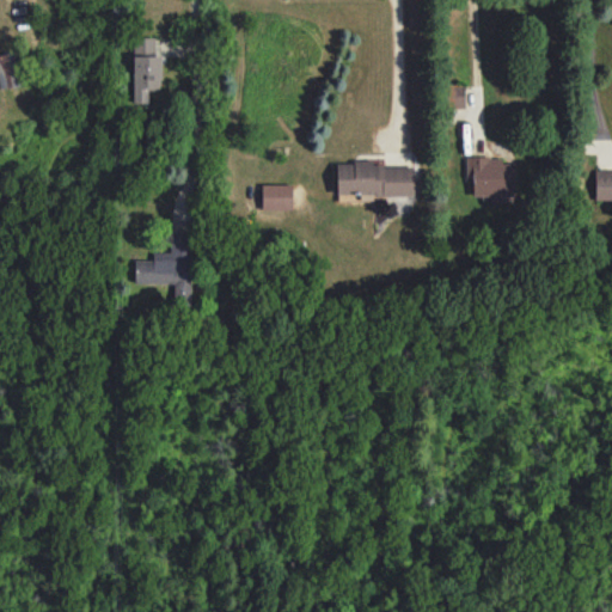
[(133,103),(148,104),(148,90),(160,90),(160,55),(154,55),(154,37),(134,37),(133,103)]
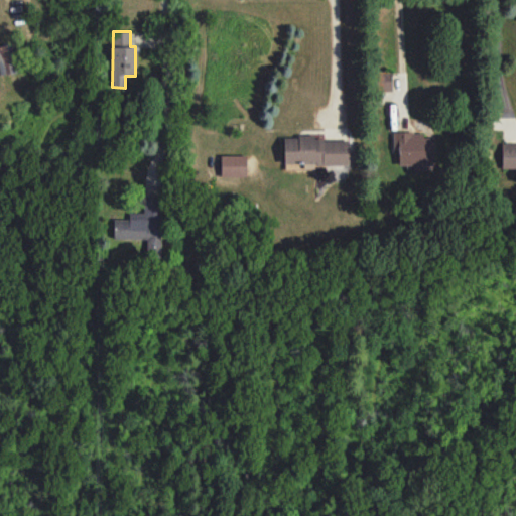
[(0,45),(0,74),(18,73),(16,44),(0,45)]
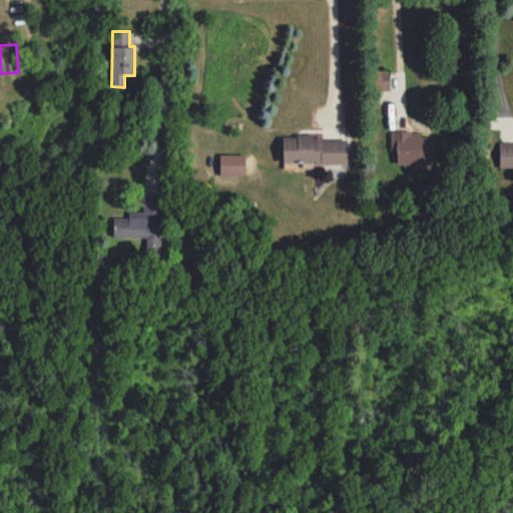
[(390,90),(389,70),(371,71),(372,91),(390,90)]
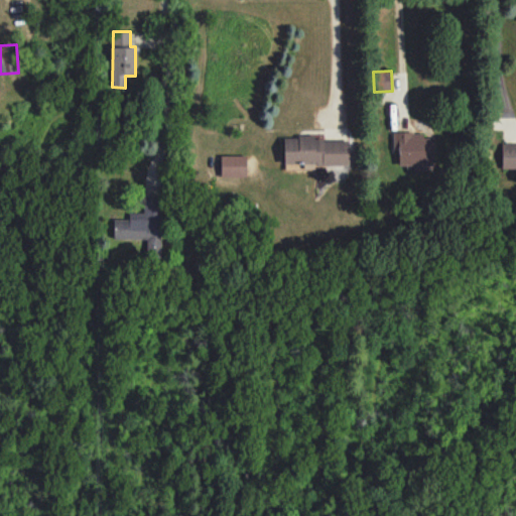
[(393,133),(393,150),(398,150),(399,165),(413,164),(413,171),(425,171),(425,163),(433,163),(432,137),(423,138),(423,132),(393,133)]
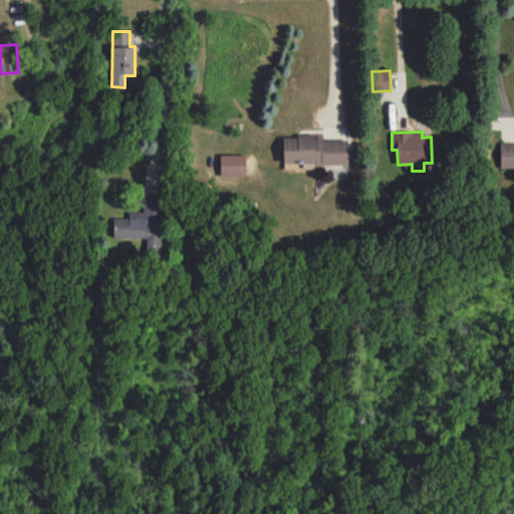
[(347,164),(346,139),(313,140),(313,136),(282,137),(283,166),(302,166),(302,169),(314,169),(314,165),(347,164)]
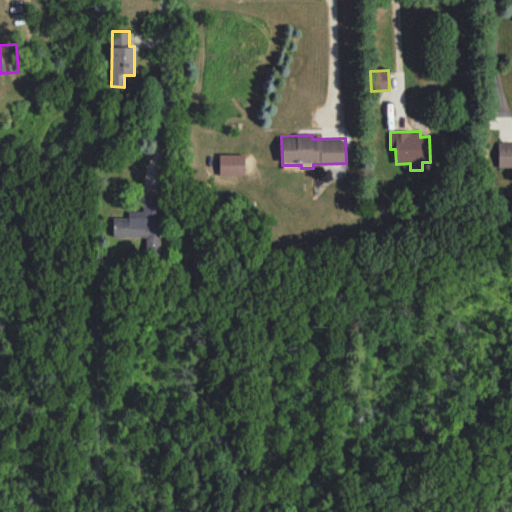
[(511,141),(498,142),(497,167),(511,167),(511,141)]
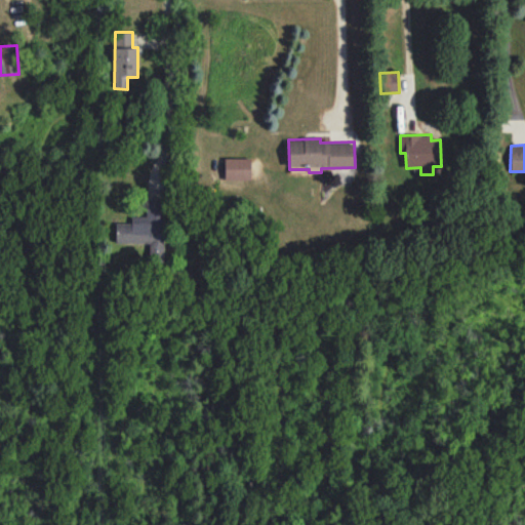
[(250,179),(250,158),(225,158),(225,179),(250,179)]
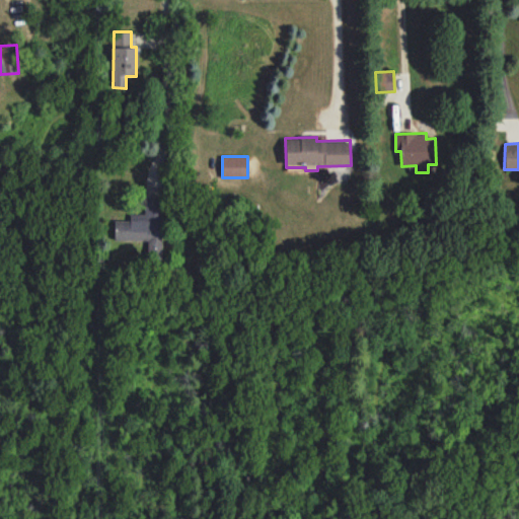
[(115,240),(148,240),(147,258),(162,260),(162,201),(145,201),(145,214),(130,214),(130,221),(115,221),(115,240)]
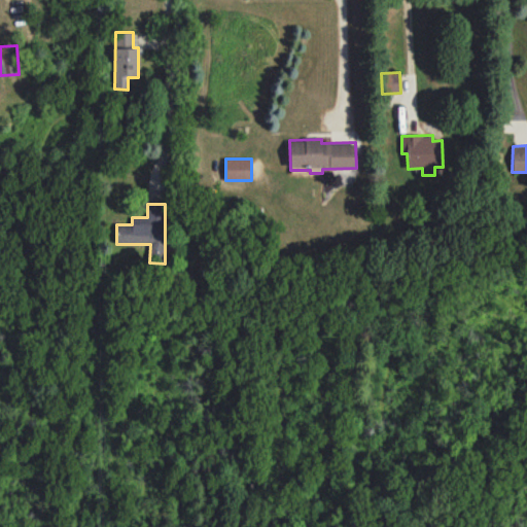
All buildings are outlined.
